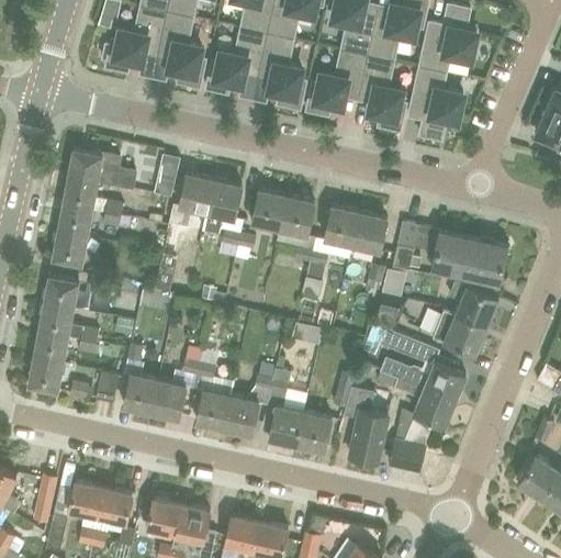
[(166,10),(167,0),(141,0),(141,4),(166,10)]
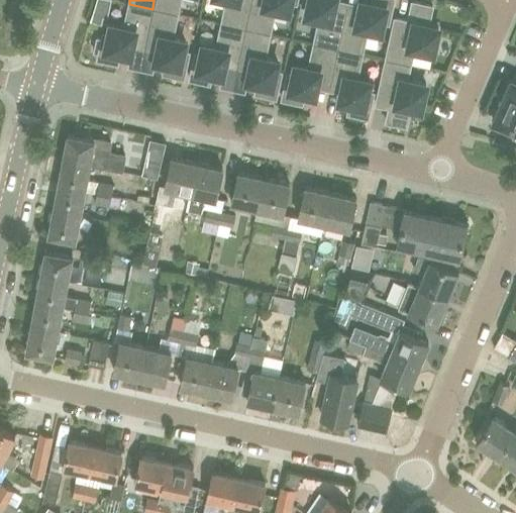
[(153,0),(152,9),(177,15),(180,0),(153,0)]
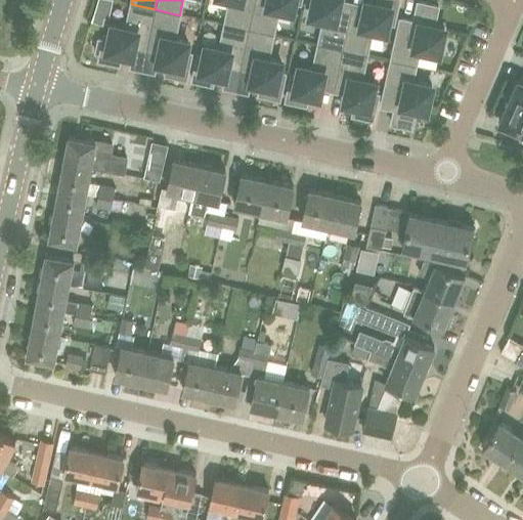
[(248,30),(254,0),(228,0),(223,25),(248,30)]
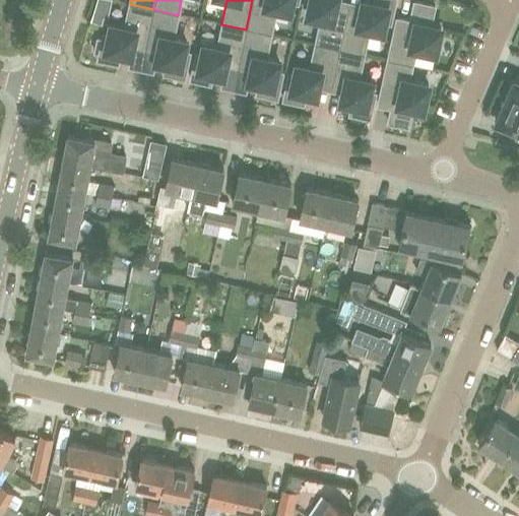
[(252,0),(246,29),(270,36),(275,10),(288,13),(290,4),(297,5),(298,0),(252,0)]
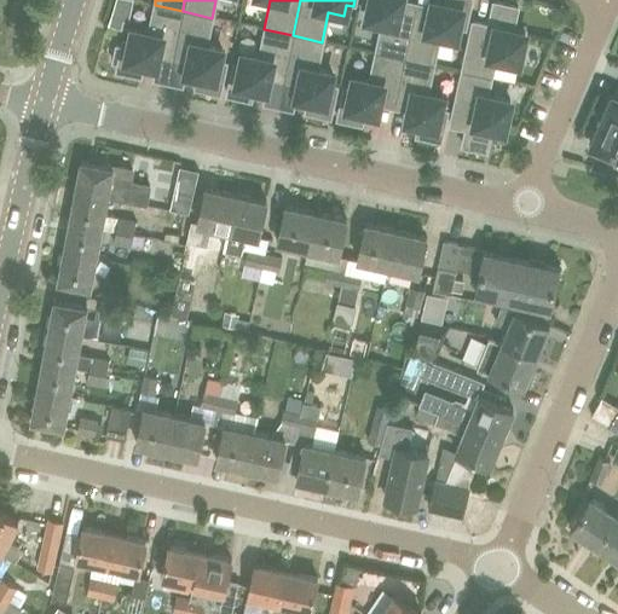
[(414,11),(400,7),(402,3),(391,0),(364,0),(363,7),(369,9),(367,21),(382,24),(375,54),(403,61),(414,11)]
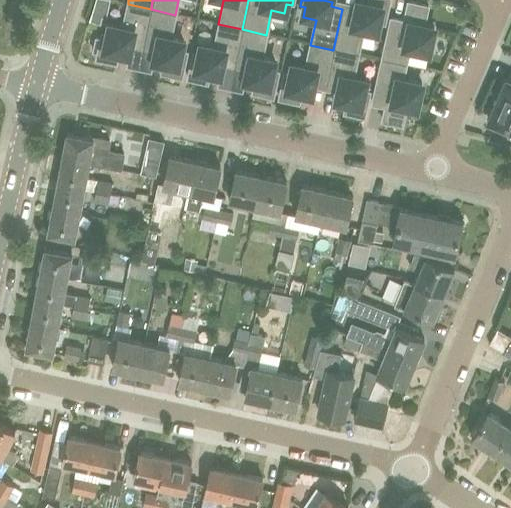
[(357,8),(356,12),(342,9),(333,50),(358,55),(364,31),(377,34),(379,24),(385,26),(390,0),(389,0),(369,0),(367,10),(357,8)]
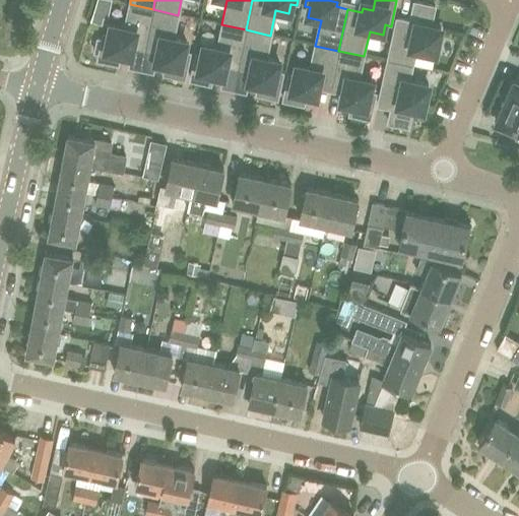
[(103,35),(102,40),(96,39),(93,53),(99,54),(98,61),(117,65),(120,55),(130,57),(132,48),(144,51),(153,9),(130,4),(124,29),(111,26),(109,37),(103,35)]
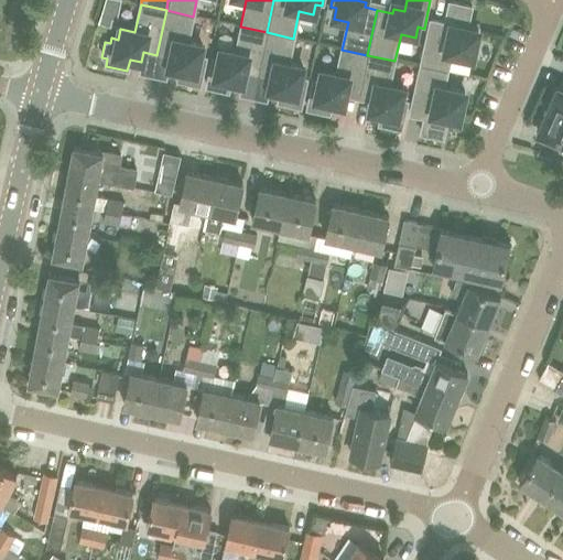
[(430,22),(420,66),(447,73),(451,55),(472,60),(477,33),(466,31),(471,9),(448,4),(444,25),(430,22)]
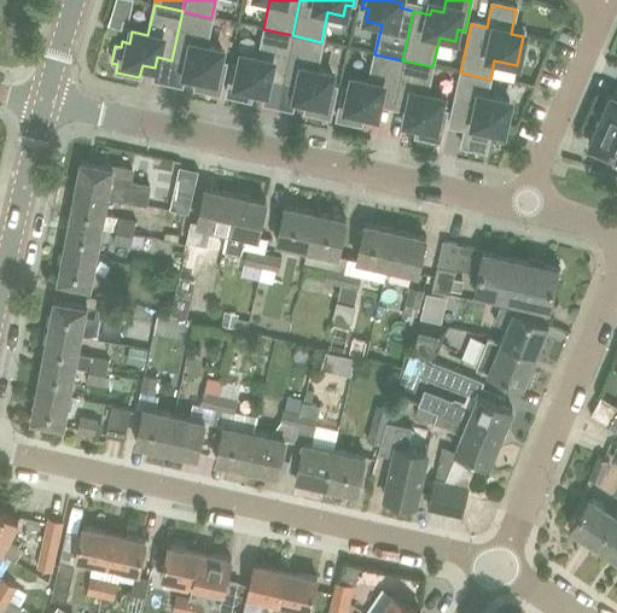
[(182,11),(172,60),(187,64),(185,74),(197,77),(195,89),(219,95),(225,64),(217,63),(220,52),(205,48),(211,18),(182,11)]
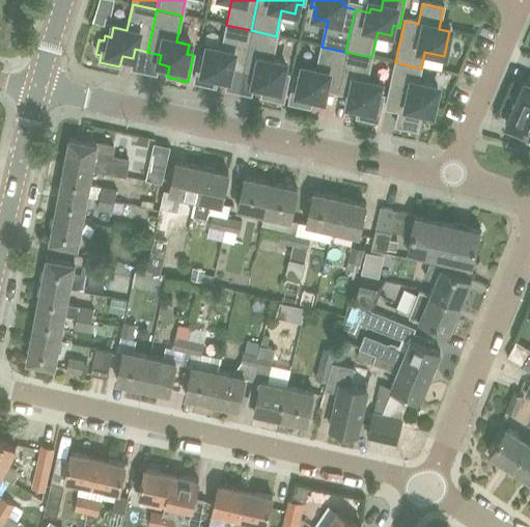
[(251,30),(226,25),(221,52),(207,49),(205,58),(199,57),(194,83),(215,88),(217,77),(227,79),(229,70),(242,73),(251,30)]
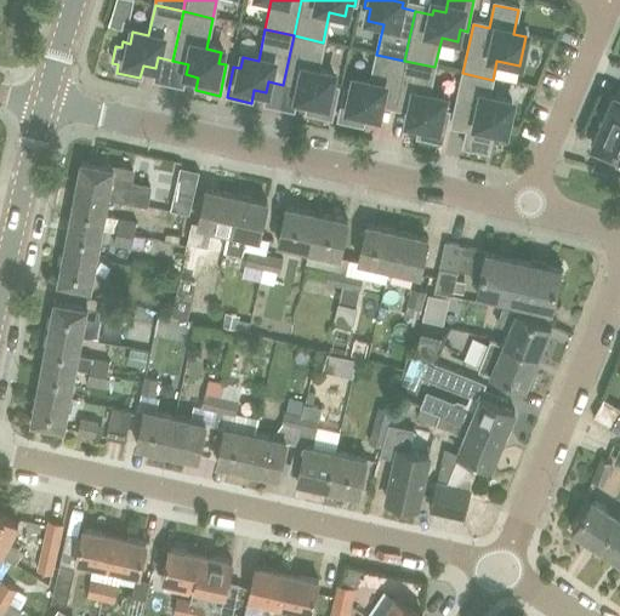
[(294,35),(283,85),(299,89),(296,100),(308,102),(306,114),(330,120),(336,89),(329,87),(333,77),(317,73),(323,43),(294,35)]
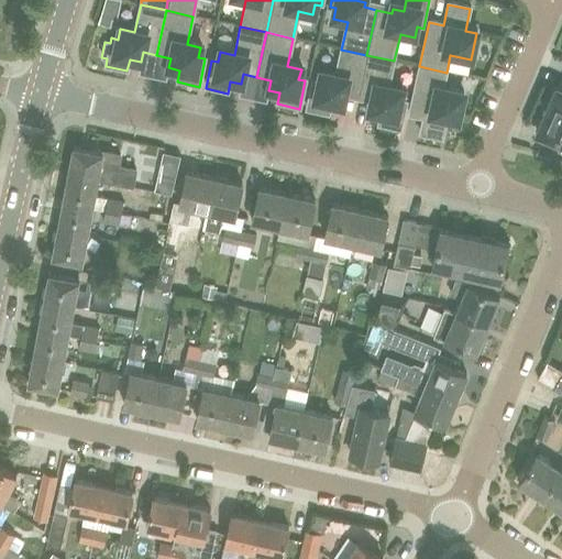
[(366,55),(341,50),(335,76),(321,73),(319,84),(312,81),(306,110),(328,114),(330,103),(342,106),(344,96),(356,99),(366,55)]
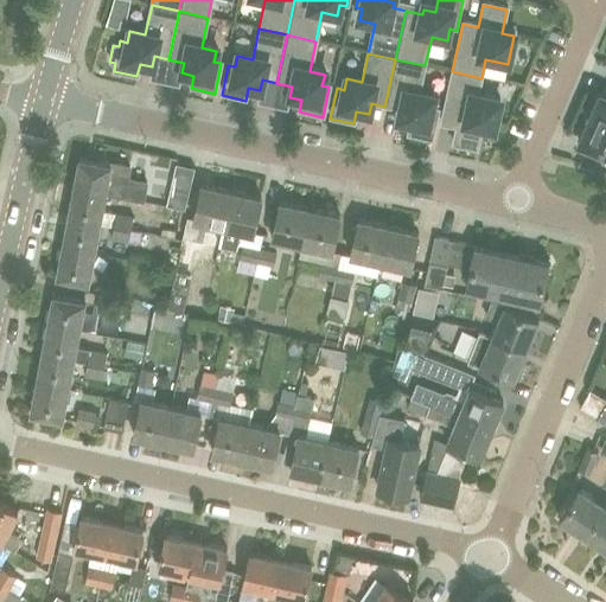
[(395,59),(384,107),(401,110),(399,121),(410,123),(407,136),(431,141),(438,111),(431,109),(433,98),(418,95),(425,65),(395,59)]
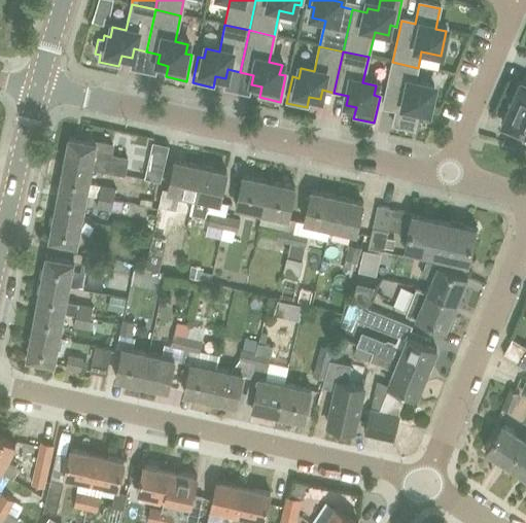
[(414,84),(418,68),(392,62),(382,109),(395,112),(392,127),(413,131),(417,111),(428,113),(433,89),(414,84)]
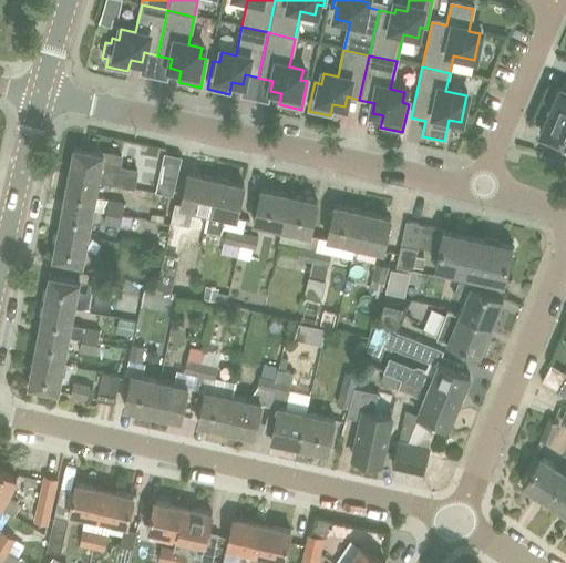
[(565,93),(559,91),(549,113),(565,120),(565,93)]
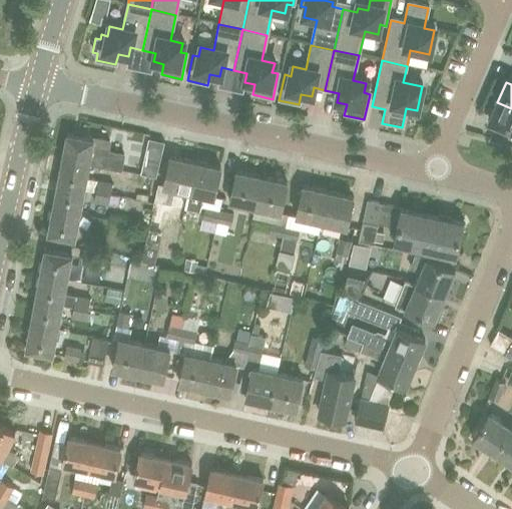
[(511,108),(497,102),(488,123),(511,133),(511,140),(510,146),(511,146),(511,108)]
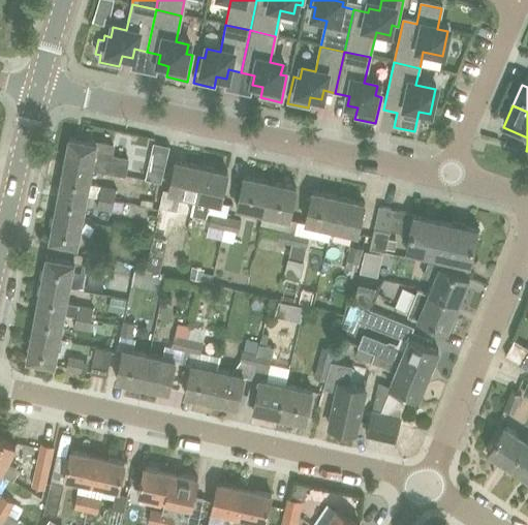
[(67,141),(63,165),(90,171),(92,159),(105,162),(105,160),(120,164),(123,152),(109,148),(67,141)]
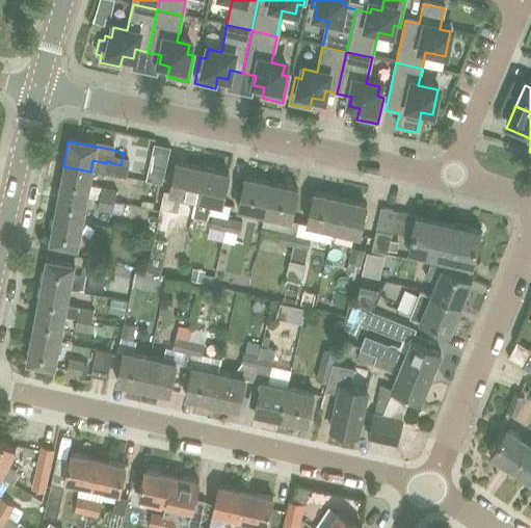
[(176,215),(190,218),(202,169),(175,163),(168,193),(163,192),(157,220),(174,225),(176,215)]
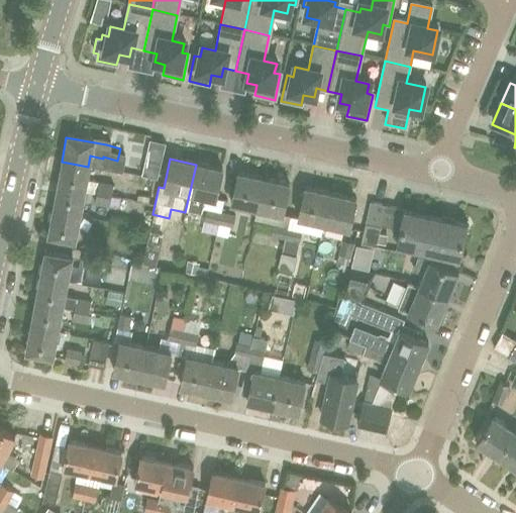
[(160,164),(144,161),(140,176),(157,180),(160,164)]
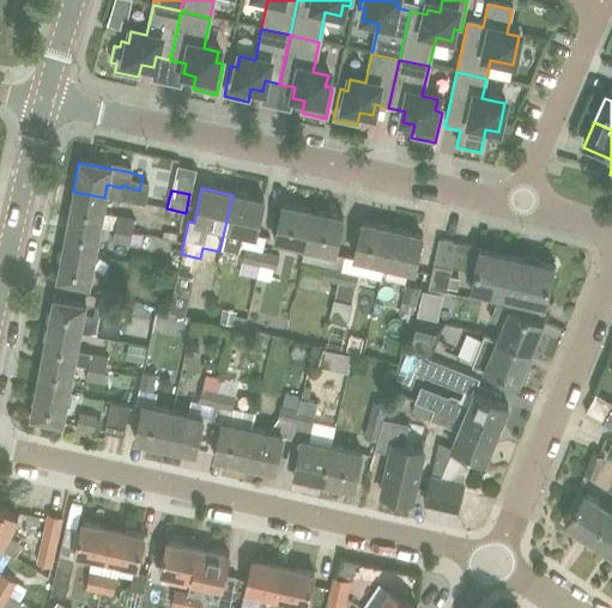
[(102,217),(104,198),(73,192),(67,222),(100,228),(102,217)]
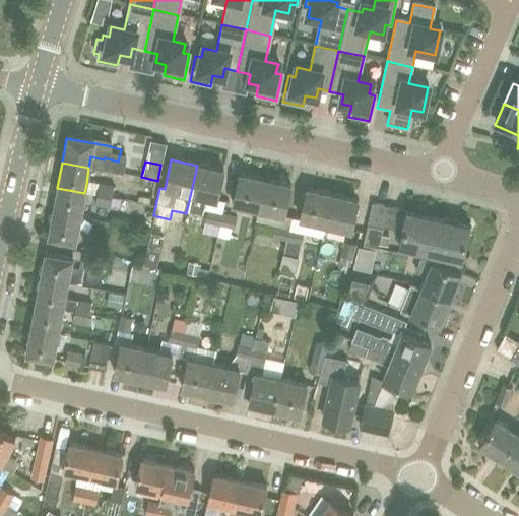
[(222,172),(197,166),(186,213),(201,216),(205,199),(215,202),(222,172)]
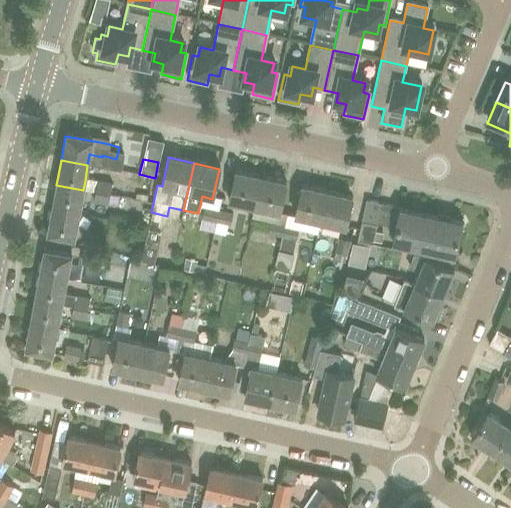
[(228,202),(253,208),(260,177),(235,172),(228,202)]
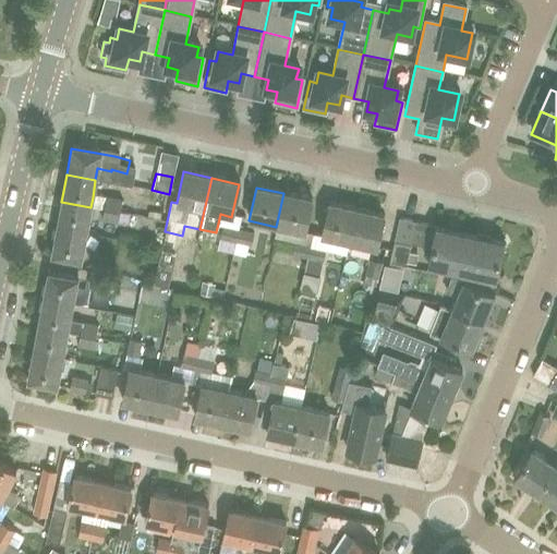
[(311,200),(283,193),(276,227),(303,232),(311,200)]
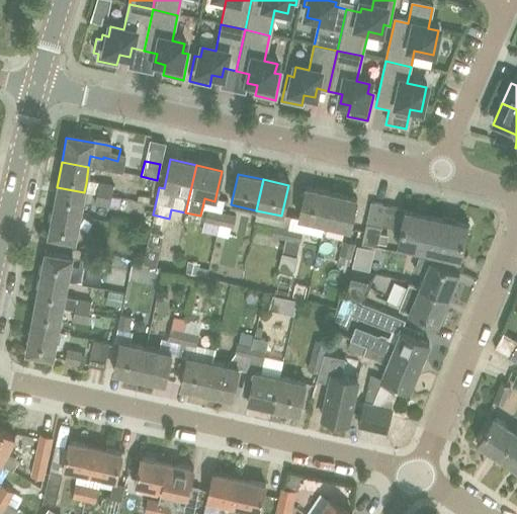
[(98,185),(96,196),(110,198),(112,187),(98,185)]
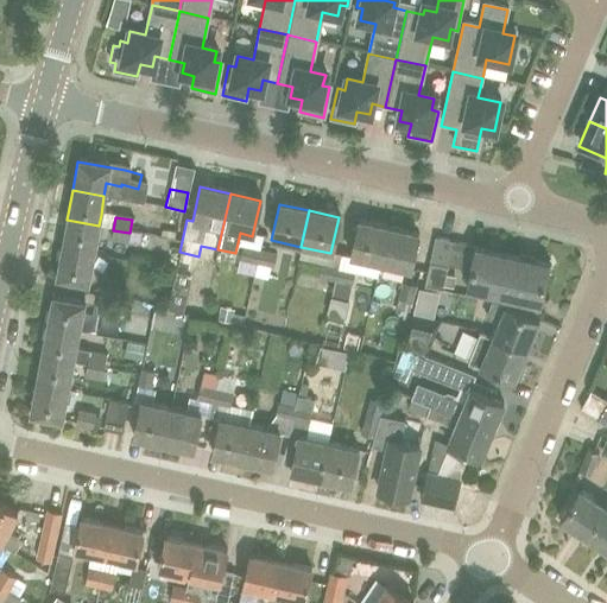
[(93,255),(99,228),(99,226),(67,220),(61,249),(93,255)]
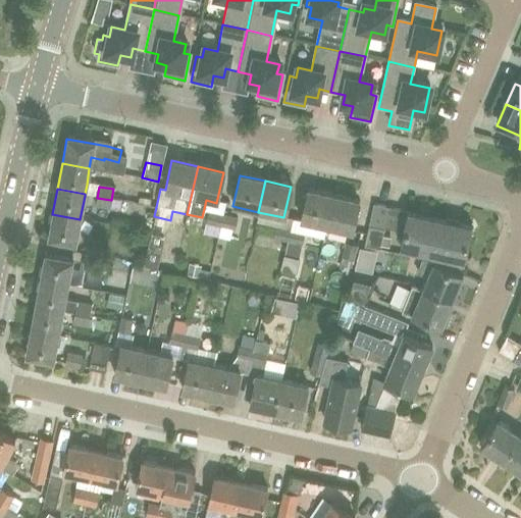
[(325,226),(332,196),(307,190),(300,221),(325,226)]
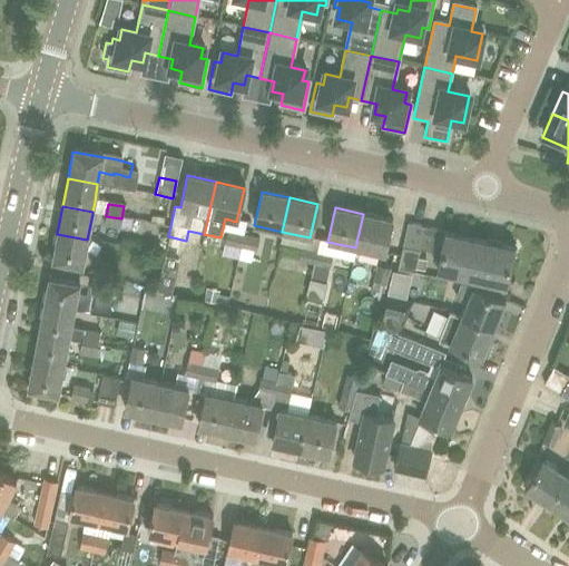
[(391,221),(363,214),(355,247),(383,254),(391,221)]
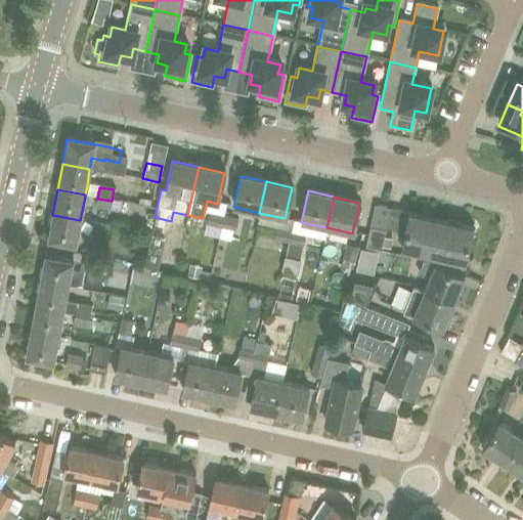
[(112,201),(97,199),(95,210),(110,212),(112,201)]
